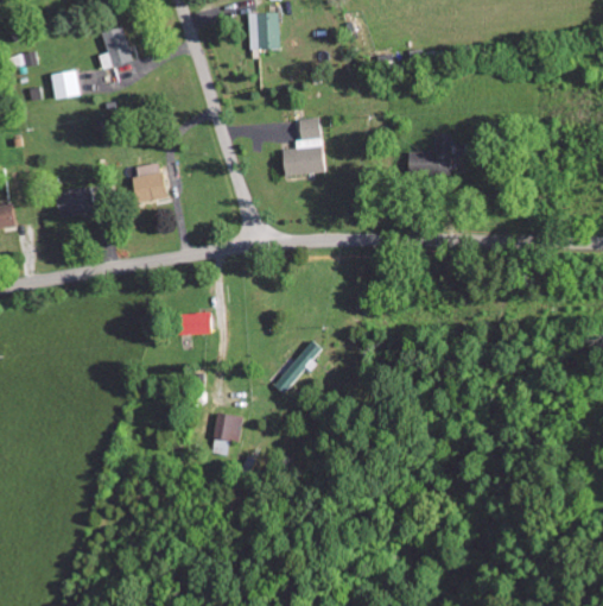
[(279,12),(248,13),(249,49),(279,49),(279,12)]
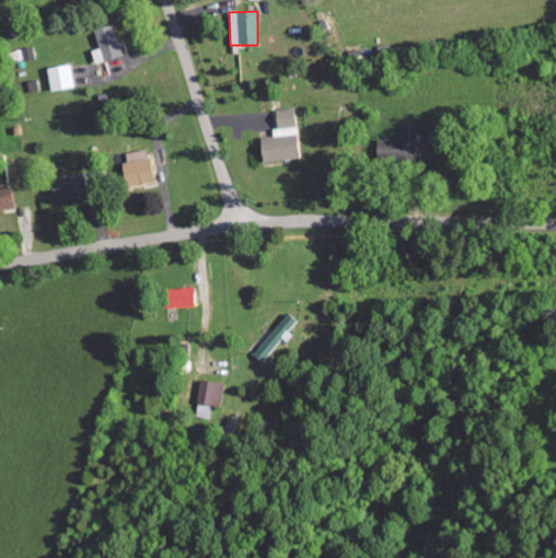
[(91,50),(93,64),(122,57),(114,24),(93,28),(97,49),(91,50)]
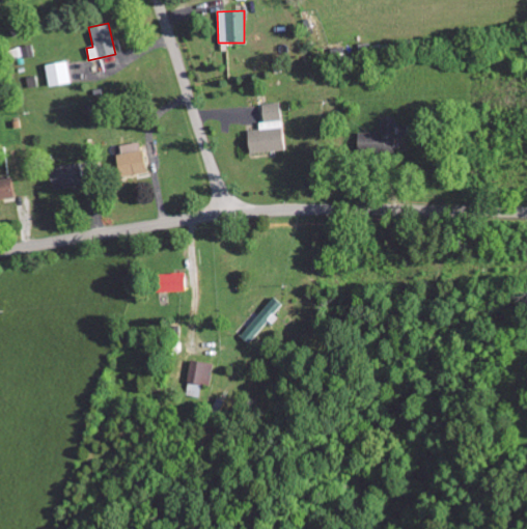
[(31,56),(29,45),(19,47),(21,58),(31,56)]
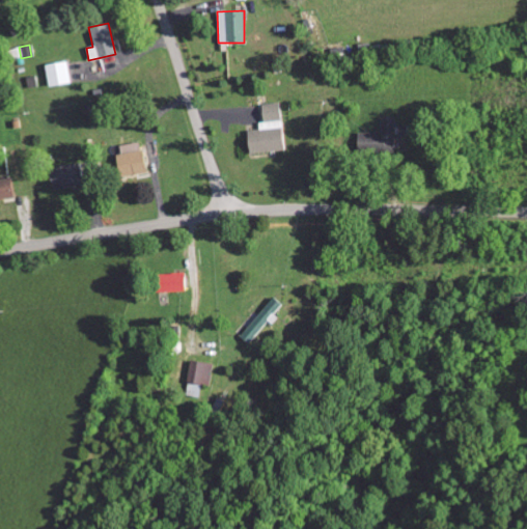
[(44,64),(48,87),(71,83),(65,60),(44,64)]
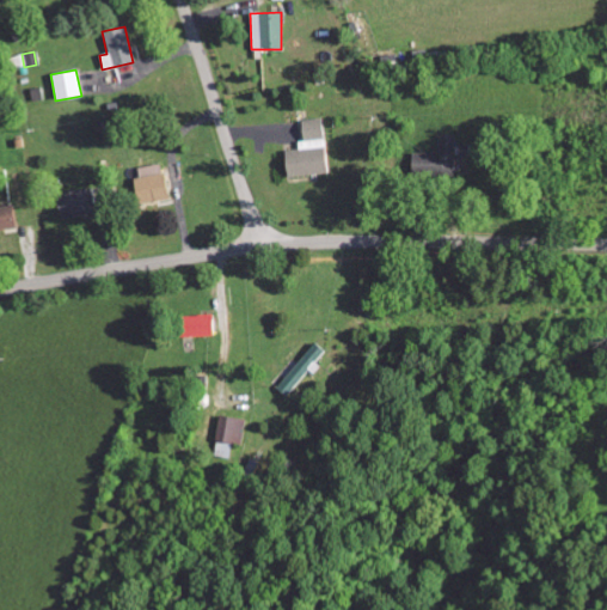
[(300,121),(304,145),(284,148),(289,178),(329,171),(320,117),(300,121)]
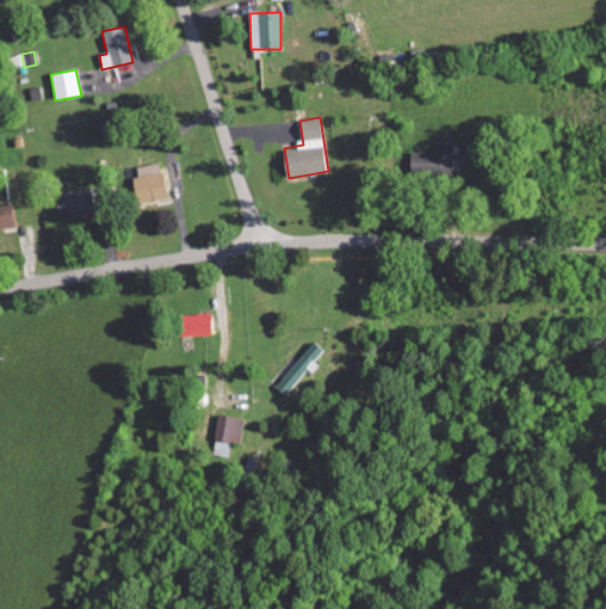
[(409,153),(410,179),(453,178),(452,134),(436,135),(436,152),(409,153)]
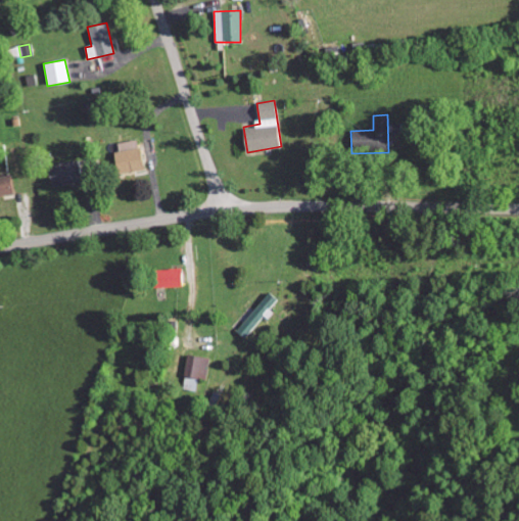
[(114,143),(120,174),(143,170),(139,140),(114,143)]
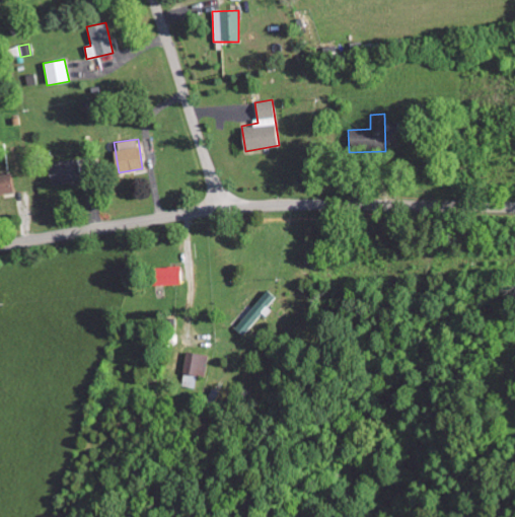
[(47,165),(52,187),(82,179),(78,159),(47,165)]
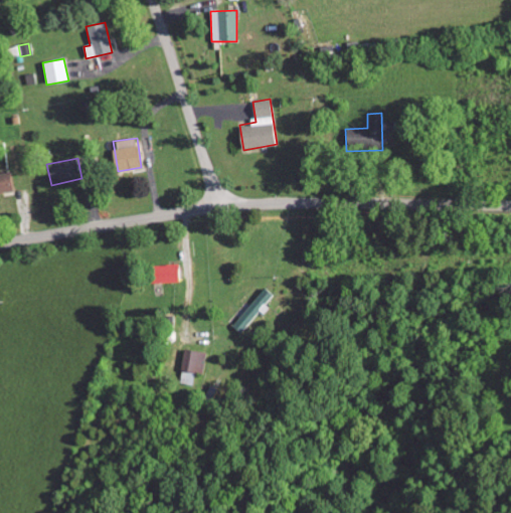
[(0,192),(13,190),(11,172),(0,174),(0,192)]
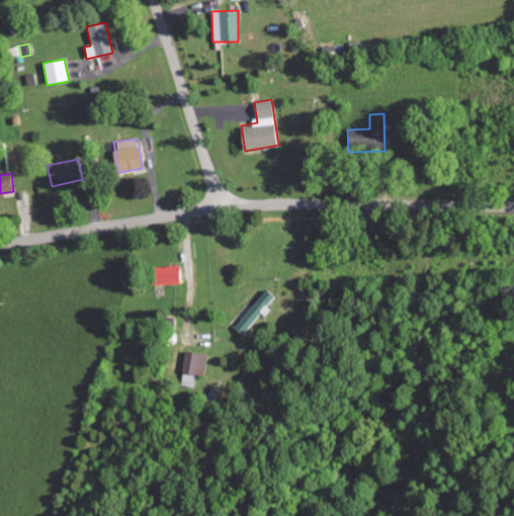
[(181,266),(155,267),(155,285),(182,284),(181,266)]
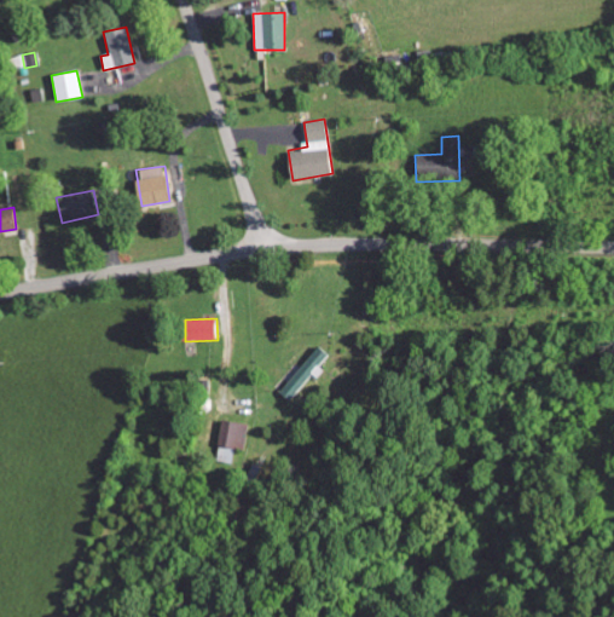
[(279,391),(289,401),(330,356),(320,347),(279,391)]
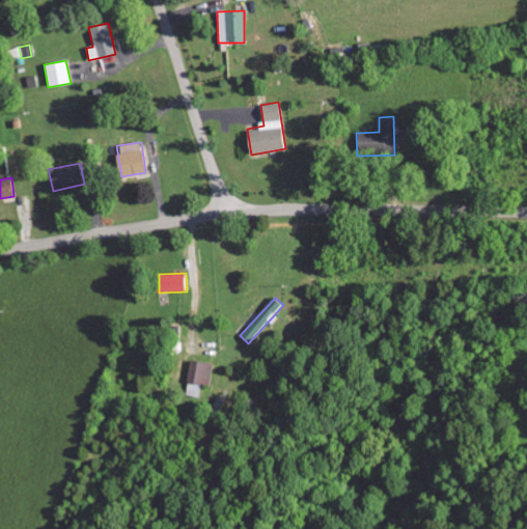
[(207,386),(212,364),(190,360),(184,395),(198,397),(200,385),(207,386)]
